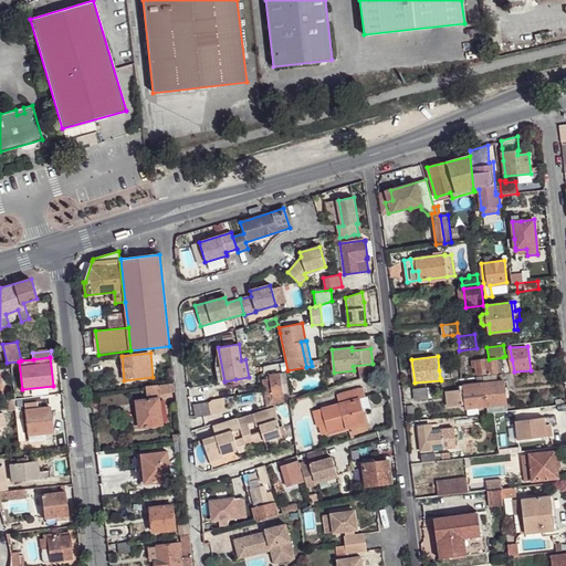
[(489,359),(472,362),(473,367),(477,367),(478,375),(505,373),(504,360),(503,357),(489,359)]
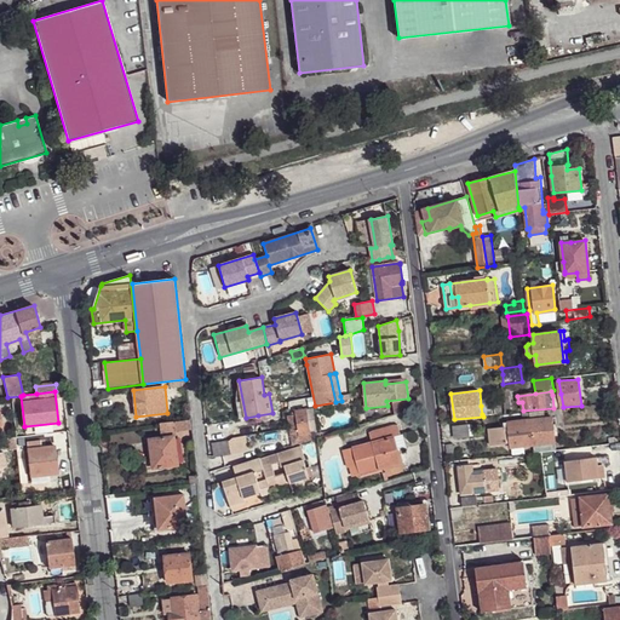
[(561,394),(552,395),(554,408),(563,407),(561,394)]
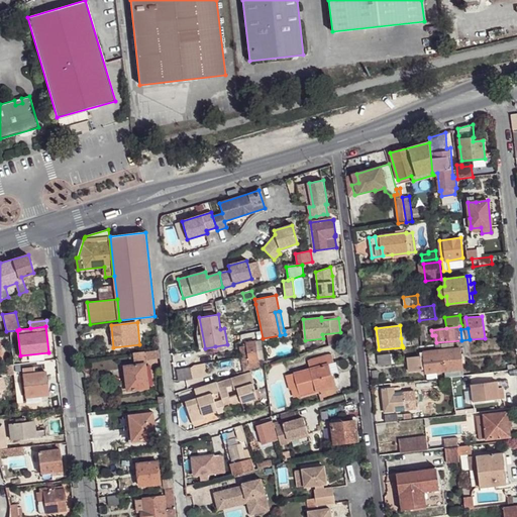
[(251,342),(246,342),(246,345),(240,346),(242,356),(248,355),(249,360),(250,370),(260,367),(259,359),(265,358),(261,340),(254,341),(254,338),(250,339),(251,342)]
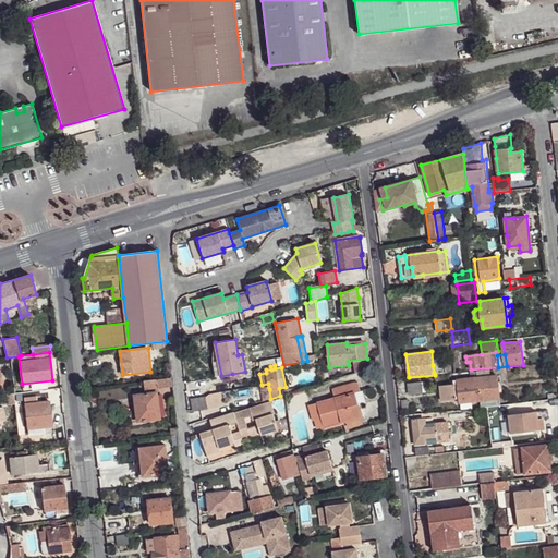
[(458,384),(439,386),(441,400),(456,399),(456,396),(458,396),(458,399),(459,403),(461,403),(471,402),(472,402),(472,399),(480,398),(477,377),(477,375),(476,371),(468,372),(468,378),(457,379),(458,384)]
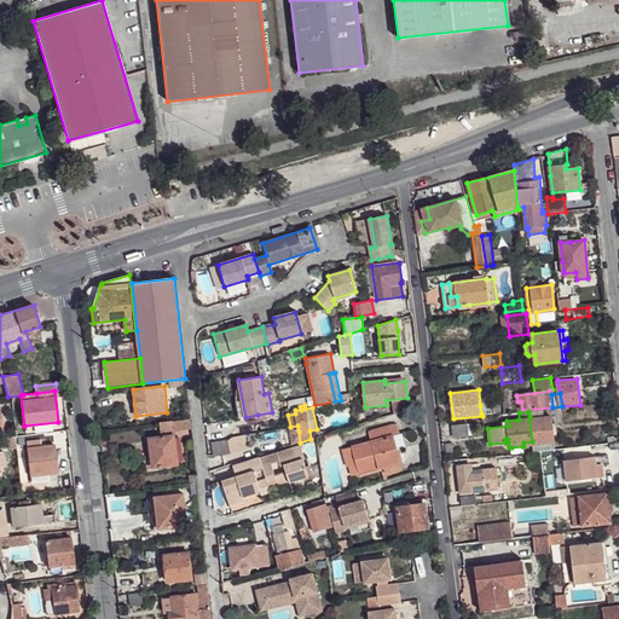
[(551,416),(530,418),(532,441),(532,445),(554,443),(553,433),(556,433),(555,422),(551,422),(551,416)]
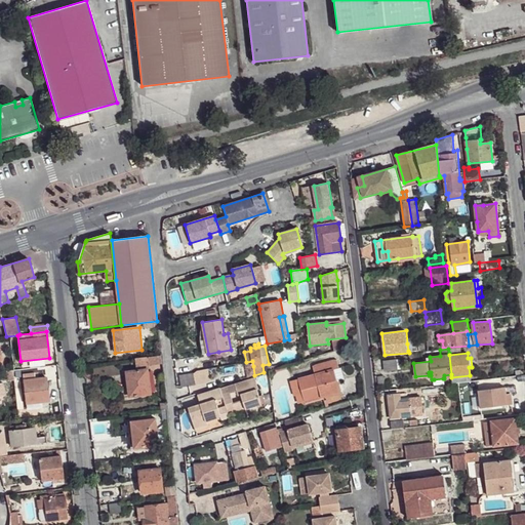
[(161,356),(149,357),(149,365),(162,363),(161,356)]
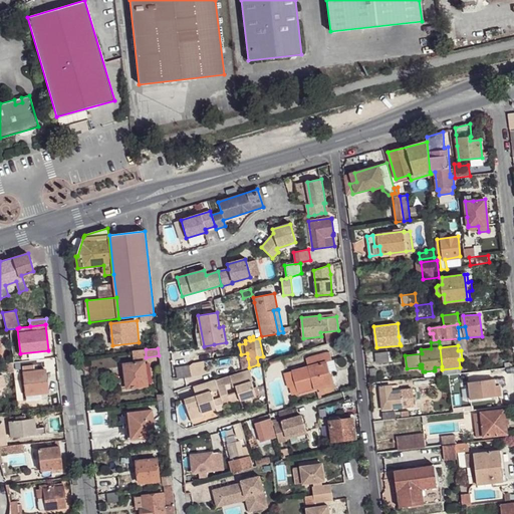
[(133,350),(134,360),(147,359),(146,357),(146,349),(133,350)]
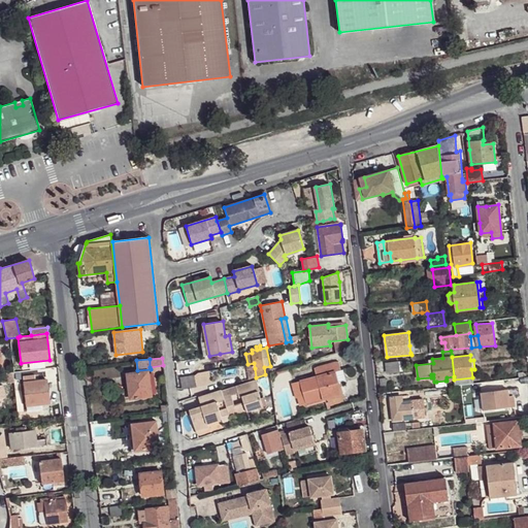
[(338,361),(315,367),(317,375),(300,380),(304,395),(306,405),(341,395),(338,384),(347,382),(343,369),(340,370),(338,361)]
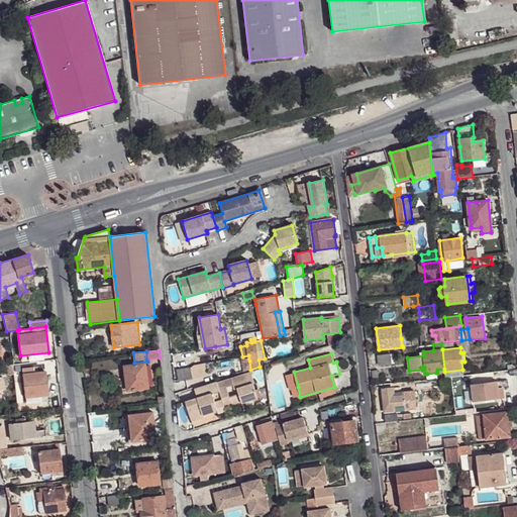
[(390,354),(378,355),(379,365),(392,364),(390,354)]
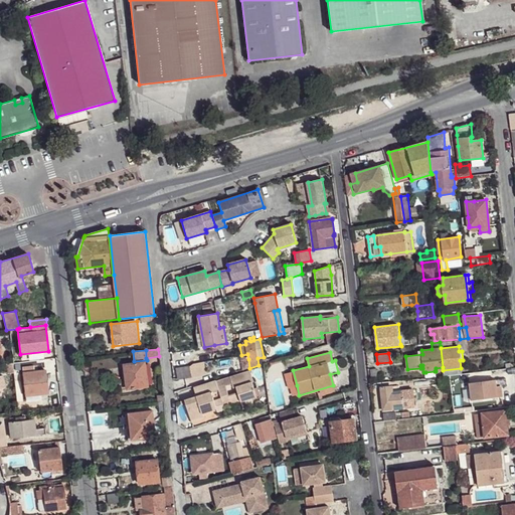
[(126,374),(128,388),(148,386),(145,362),(122,365),(123,374),(126,374)]
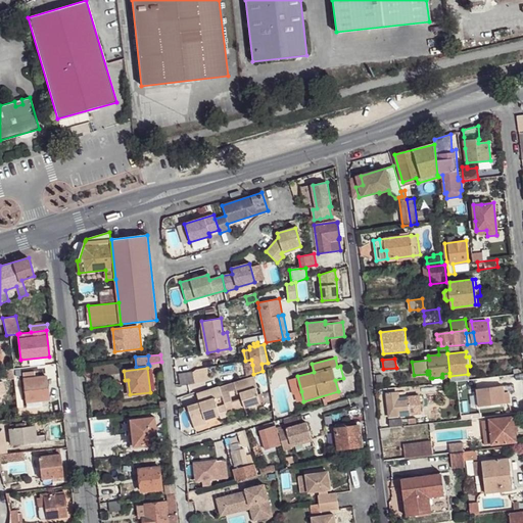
[(22,372),(27,409),(42,407),(41,400),(49,399),(46,376),(35,378),(35,371),(22,372)]
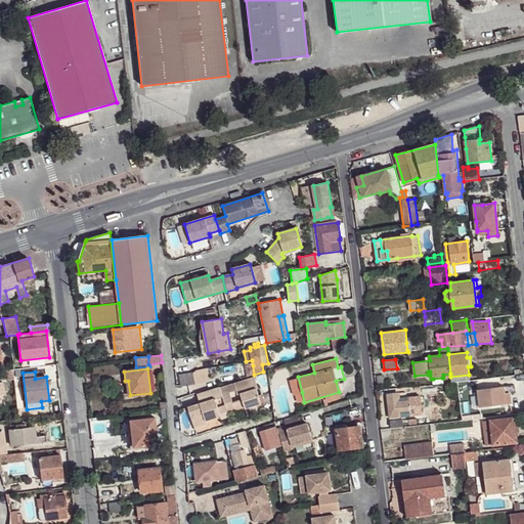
[(193,373),(180,375),(182,391),(192,390),(192,385),(195,384),(193,373)]
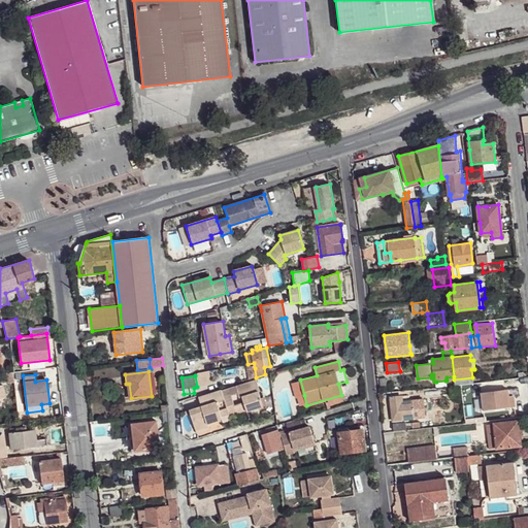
[(256,380),(222,391),(224,399),(227,407),(230,417),(237,414),(235,405),(231,395),(238,393),(239,397),(242,396),(244,402),(248,411),(250,419),(261,416),(258,407),(263,406),(258,391),(260,390),(256,380)]
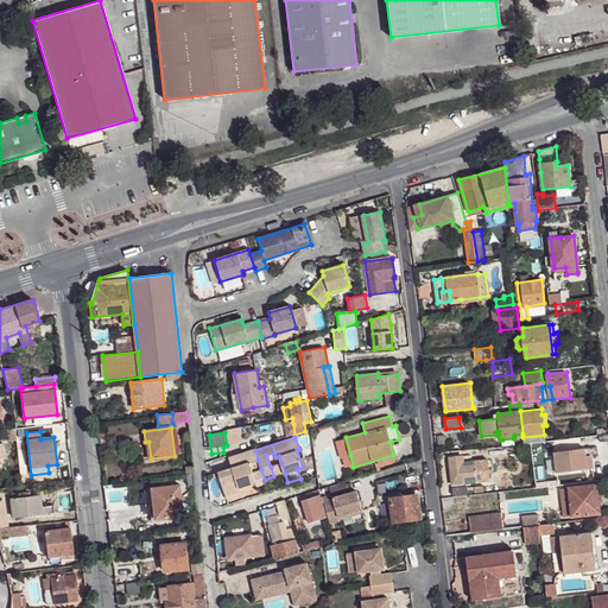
[(350,455),(346,437),(336,439),(341,457),(343,457),(350,455)]
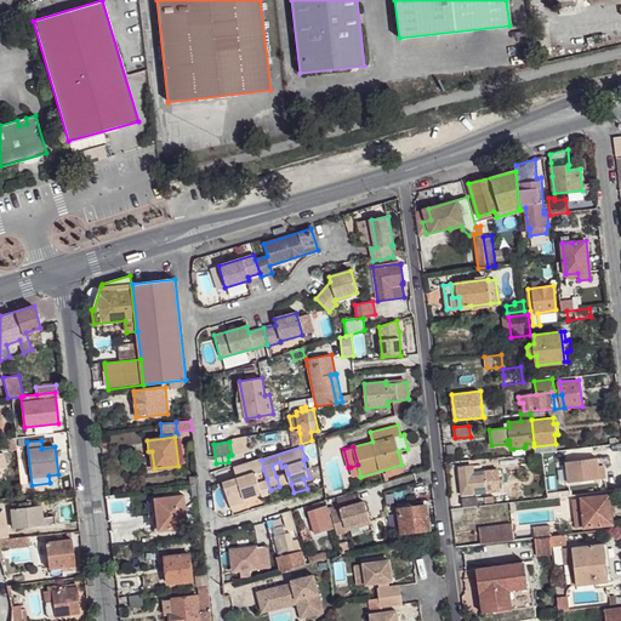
[(597,457),(565,462),(568,483),(599,479),(598,467),(597,457)]
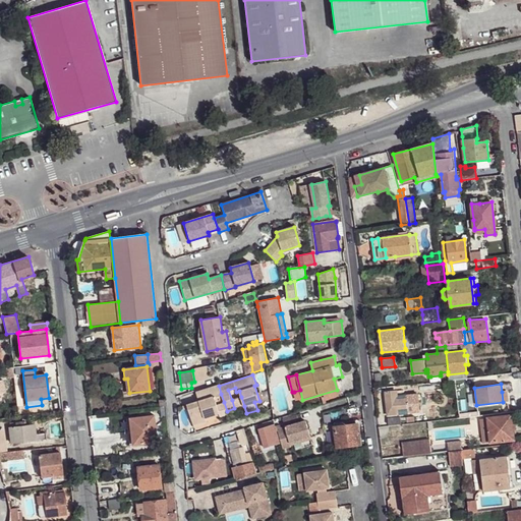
[(218,385),(196,392),(198,400),(187,404),(193,425),(207,421),(206,418),(220,414),(217,405),(214,396),(221,394),(219,386),(218,385)]
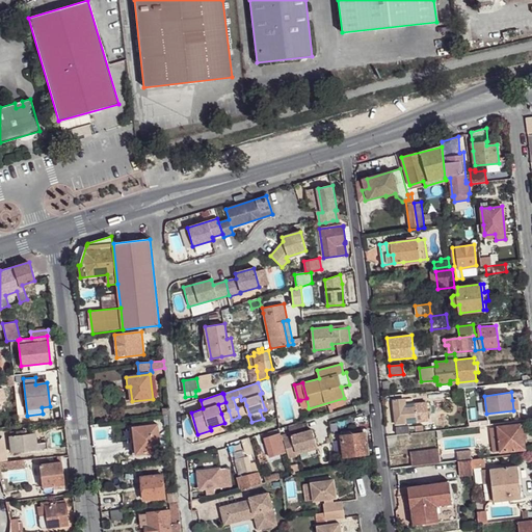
[(309,408),(307,398),(300,400),(303,410),(309,408)]
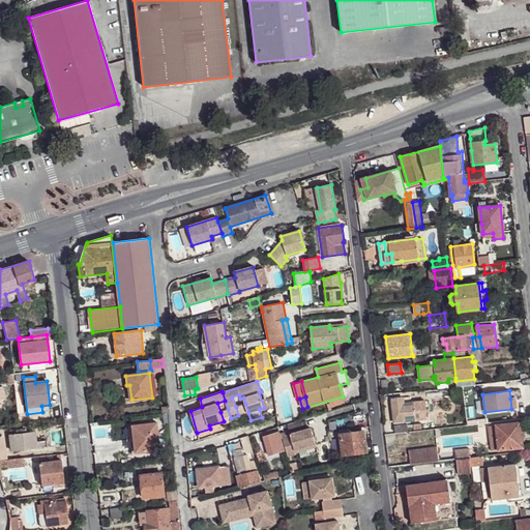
[(405,398),(392,399),(394,421),(415,420),(414,402),(411,403),(405,403),(405,398)]
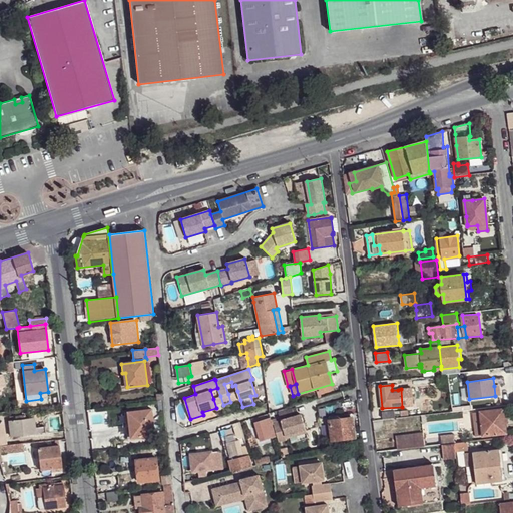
[(237,391),(228,394),(230,402),(240,400),(237,391)]
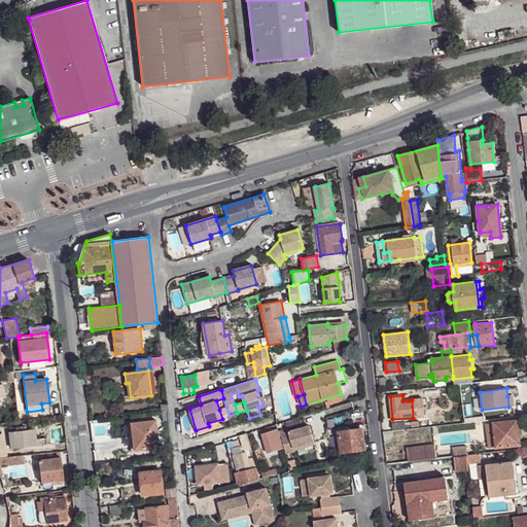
[(226,407),(219,410),(222,419),(223,422),(231,419),(230,416),(226,407)]
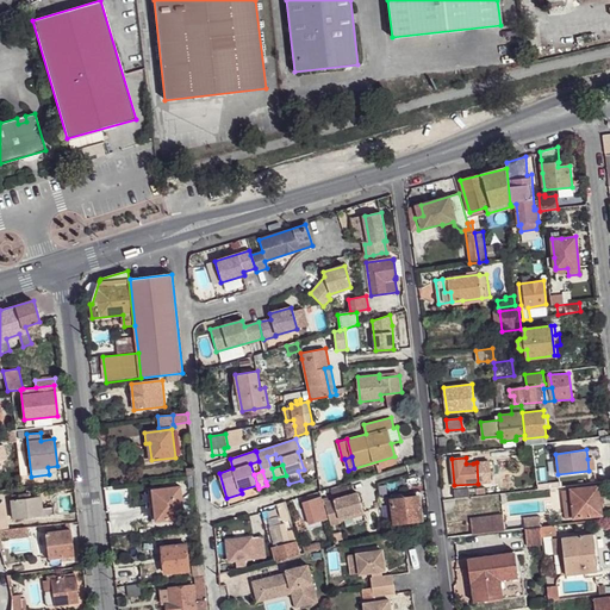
[(598,485),(562,490),(565,518),(602,515),(598,485)]
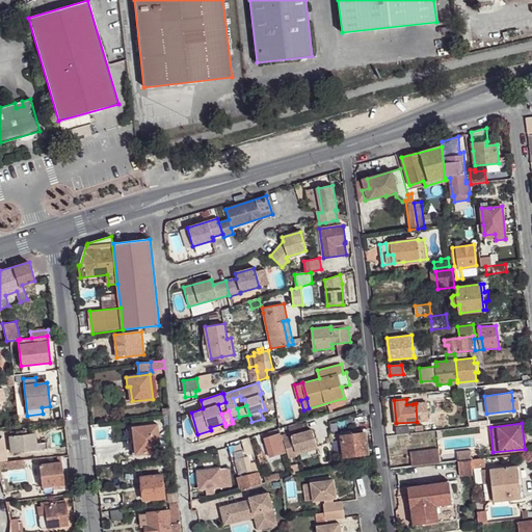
[(133,427),(135,443),(138,442),(139,454),(161,451),(158,424),(133,427)]
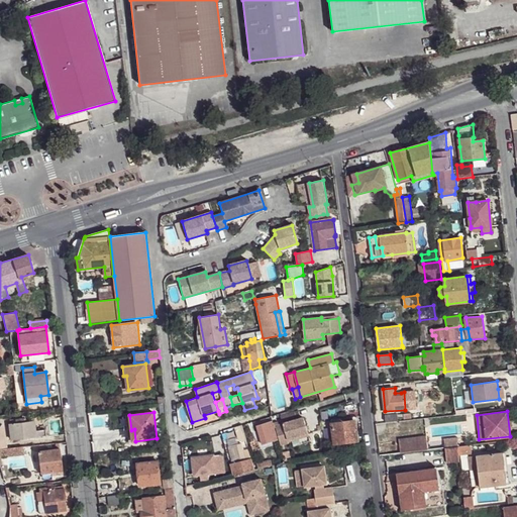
[(398,414),(386,415),(386,422),(398,420),(398,414)]
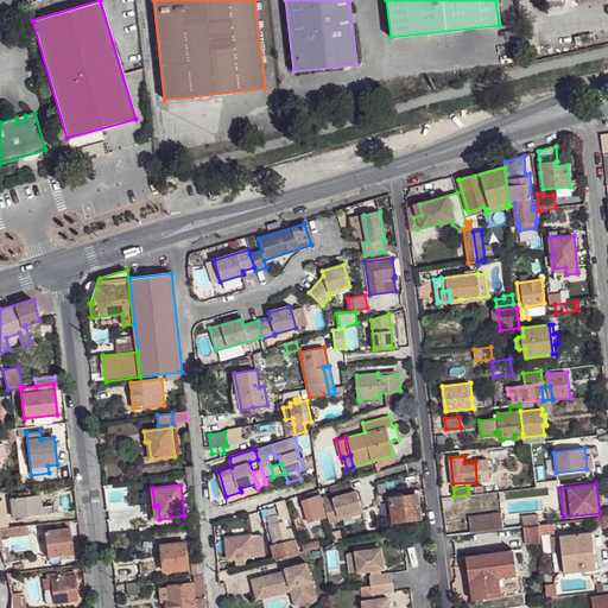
[(152,488),(149,489),(152,520),(159,519),(158,505),(154,506),(152,488)]
